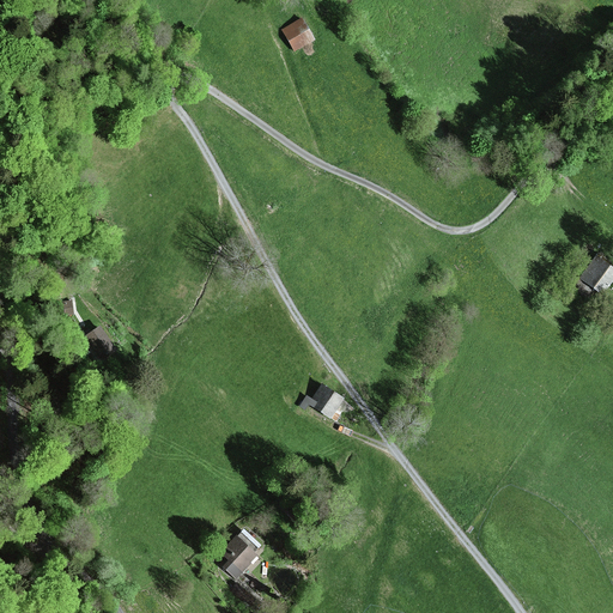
[(315,41),(302,18),(280,30),(293,53),(315,41)]
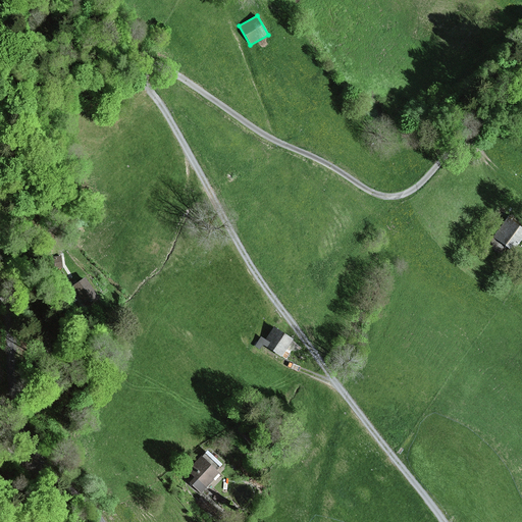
[(521,239),(521,228),(507,218),(492,238),(513,252),(521,239)]
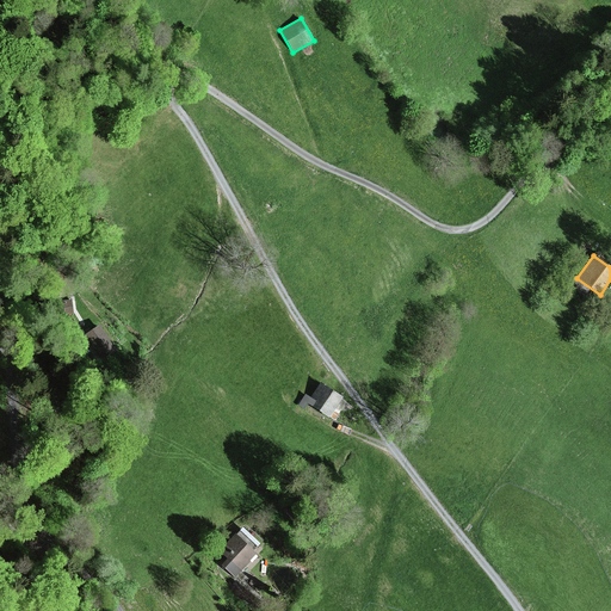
[(72,300),(62,301),(65,315),(73,314),(72,300)]
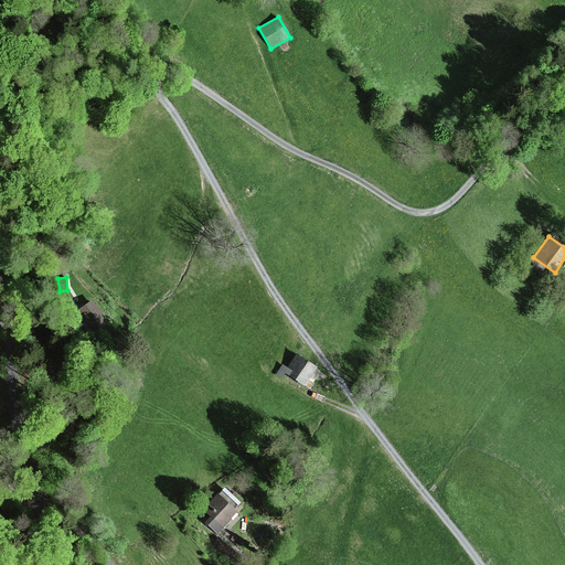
[(92,301),(78,310),(93,333),(107,324),(92,301)]
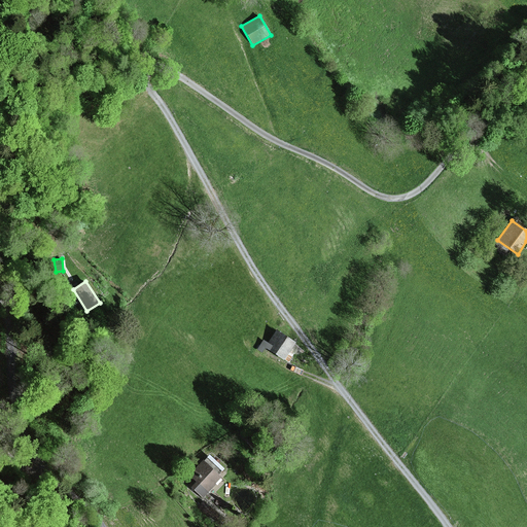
[(296,343),(276,330),(268,343),(264,340),(257,349),(262,353),(266,348),(284,360),(296,343)]
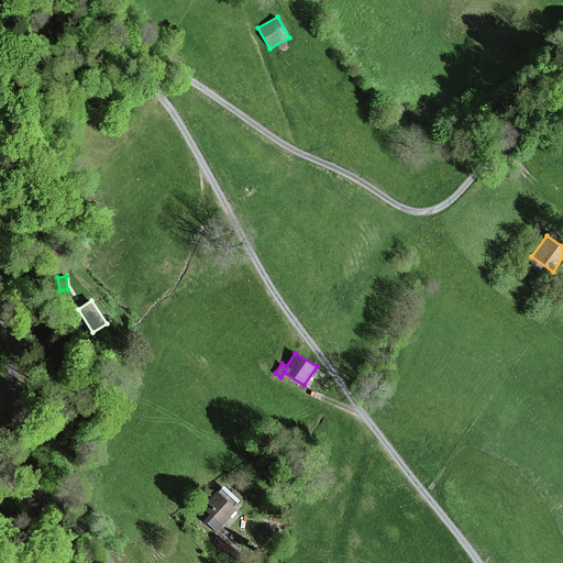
[(217,493),(202,508),(210,516),(205,521),(217,532),(236,510),(234,508),(240,501),(223,487),(218,493),(217,493)]
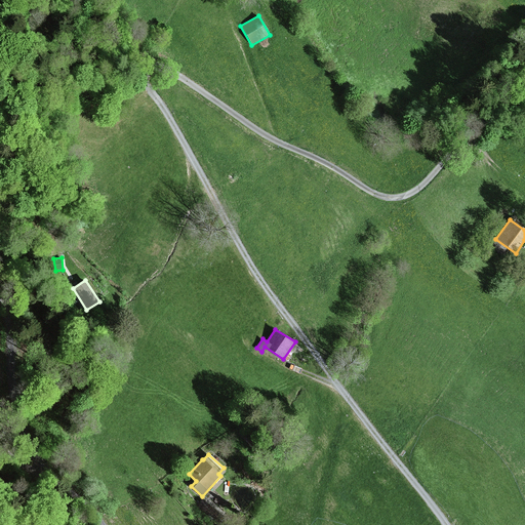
[(225,519),(203,499),(197,506),(208,516),(209,514),(219,524),(225,519)]
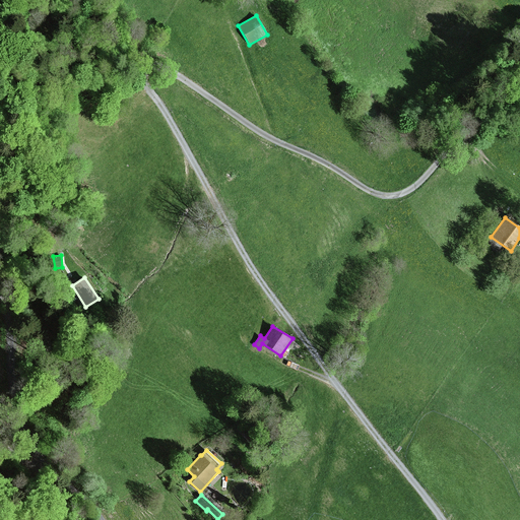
All buildings are outlined.
